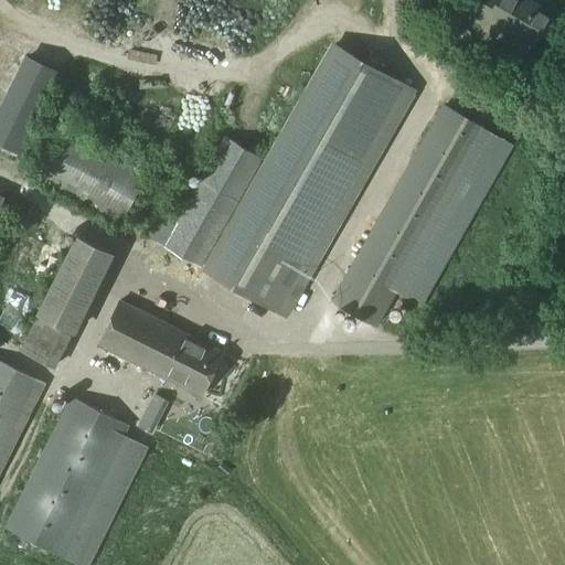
[(536,49),(554,18),(523,0),(478,0),(468,19),(484,28),(490,22),(536,49)]
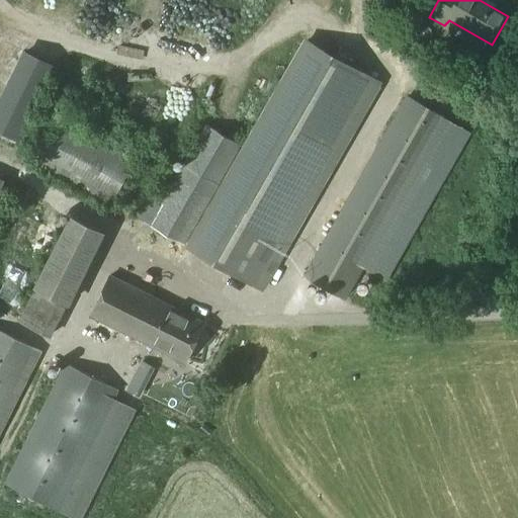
[(73,37),(79,23),(66,17),(60,31),(73,37)]
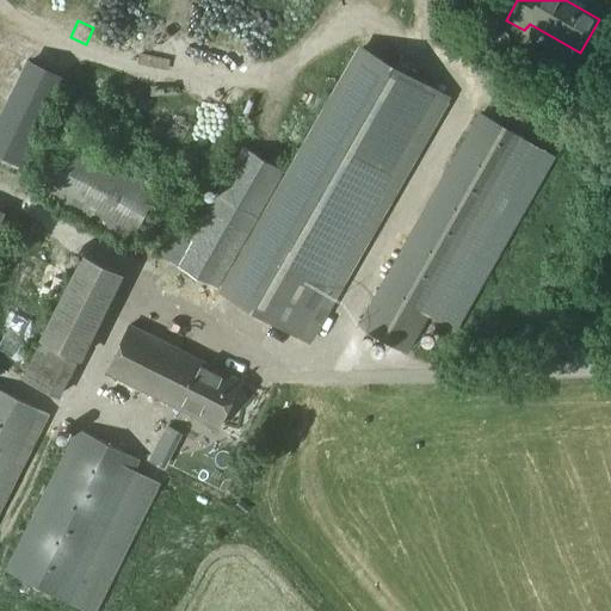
[(159,258),(220,292),(310,346),(452,98),(359,44),(285,173),(244,148),(189,244),(172,234),(159,258)]
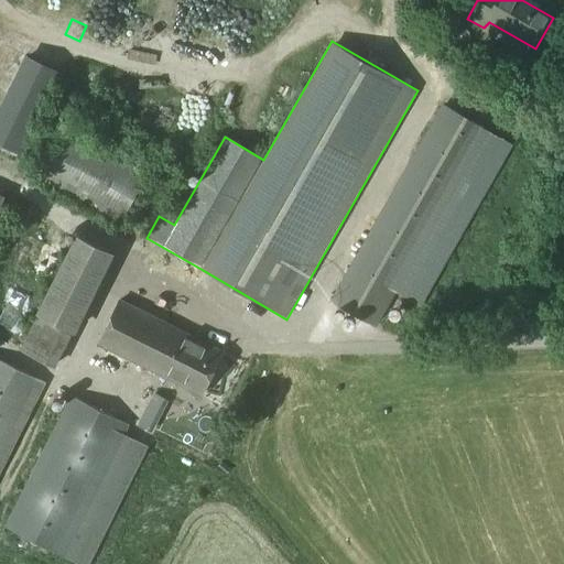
[(0,101),(0,142),(11,148),(26,114),(0,101)]
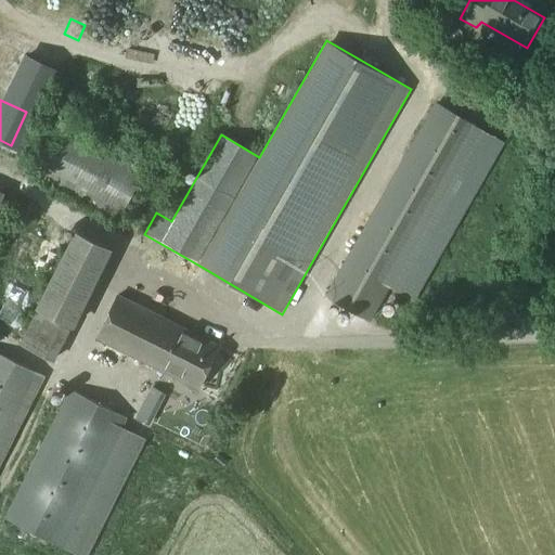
[(372,324),(481,129),(436,104),(325,298),(372,324)]
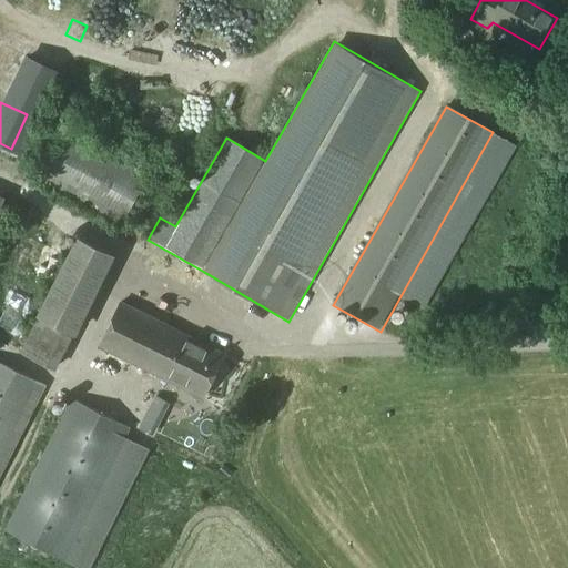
[(146,176),(66,131),(42,172),(123,217),(146,176)]
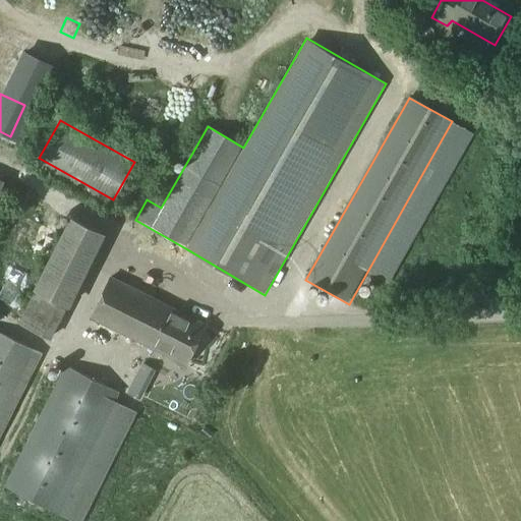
[(69,308),(106,234),(69,217),(17,325),(51,340),(67,307),(69,308)]
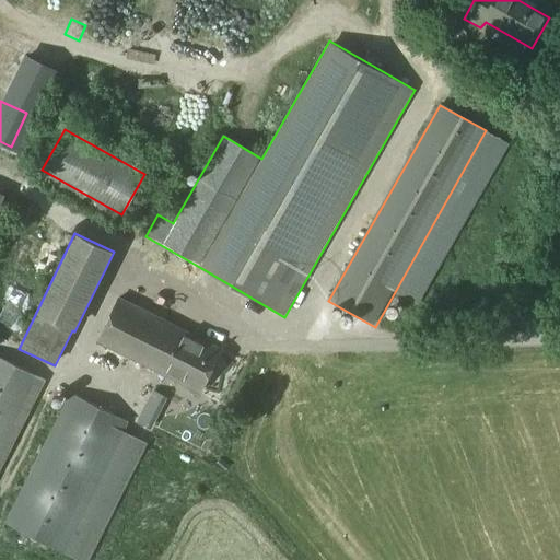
[(0,289),(0,330),(10,335),(23,298),(0,289)]
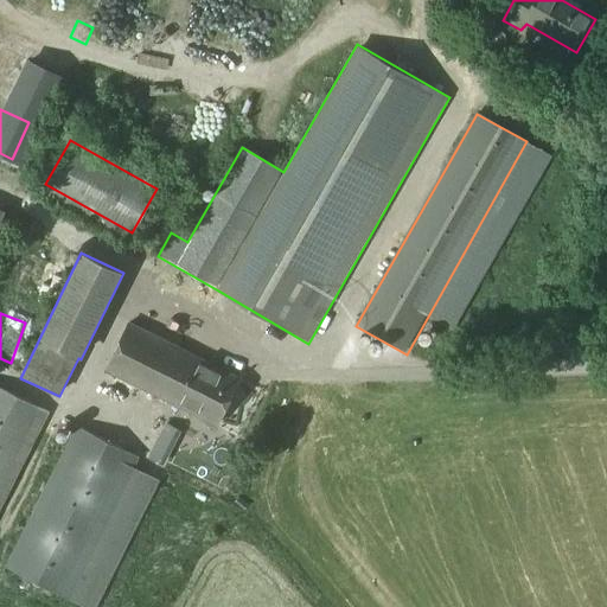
[(217,427),(240,381),(129,324),(106,371),(217,427)]
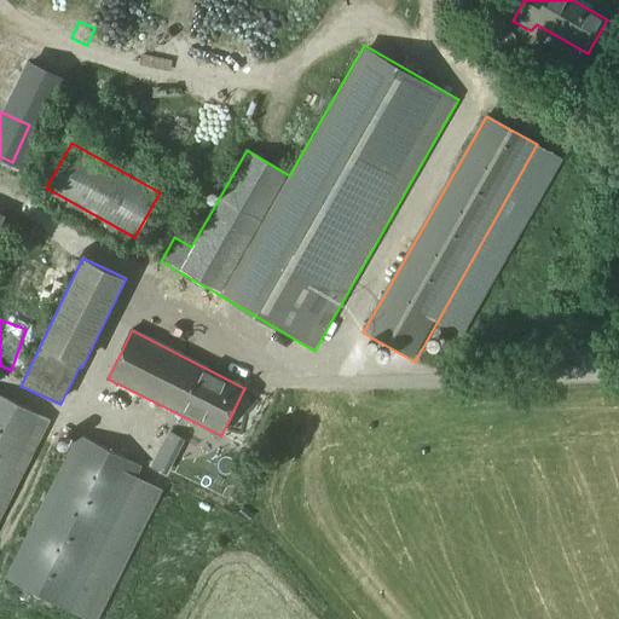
[(0,519),(50,420),(0,395),(0,519)]
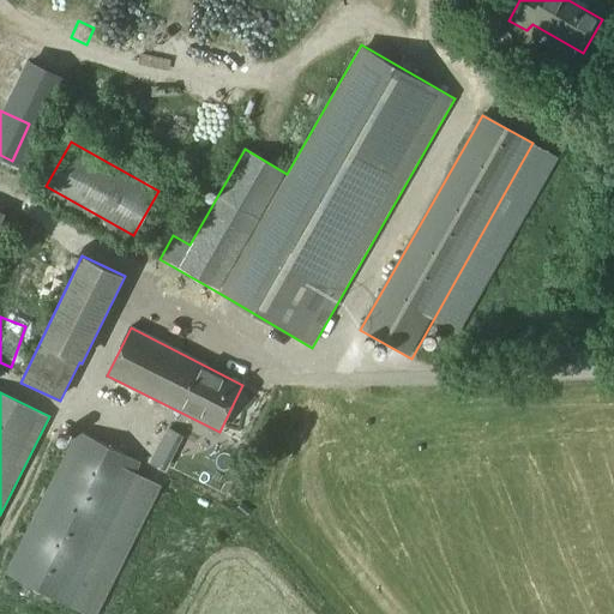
[(78,432),(38,510),(136,539),(161,486),(136,473),(140,463),(78,432)]
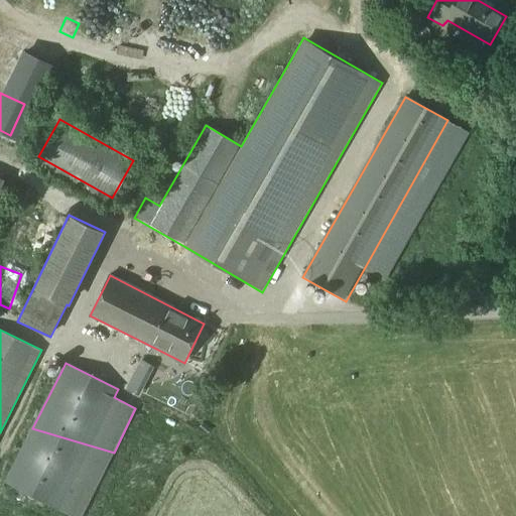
[(81,515),(114,453),(32,428),(4,484),(69,515),(81,515)]
